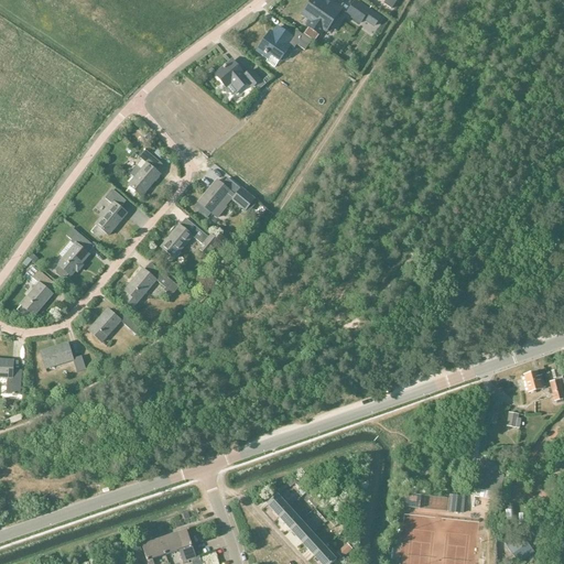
[(312,21),(303,33),(314,41),(318,35),(323,29),(326,31),(335,18),(338,20),(344,12),(334,4),(331,8),(320,0),(312,0),(313,1),(311,0),(304,10),(305,10),(303,14),(312,21)]
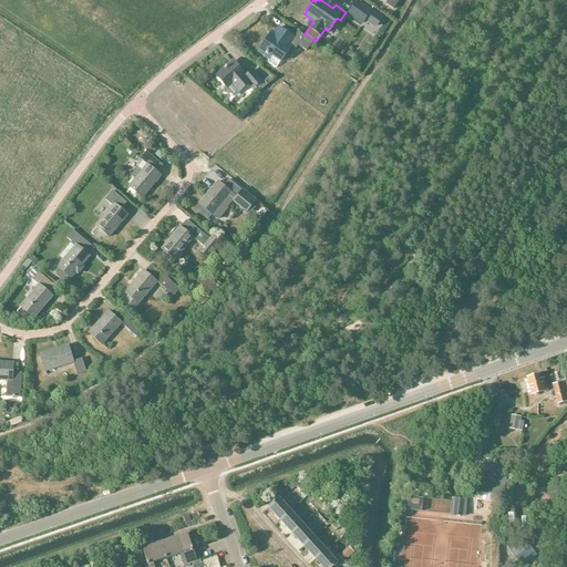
[(371,11),(358,2),(349,14),(362,23),(371,11)]
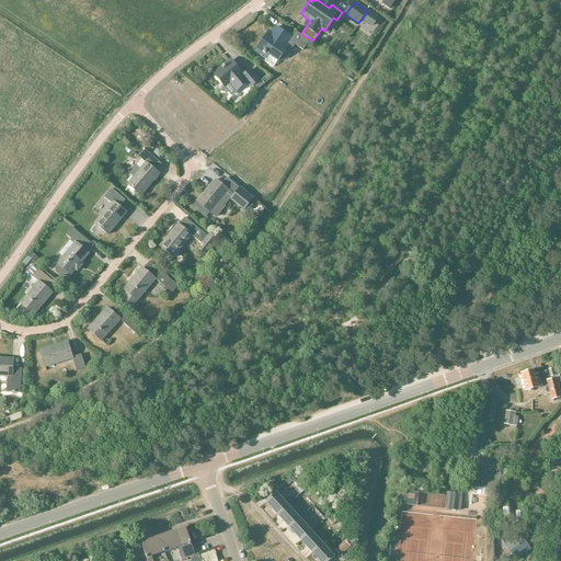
[(265,37),(258,48),(263,53),(263,54),(265,55),(265,54),(268,56),(264,61),(273,68),(288,47),(292,49),(295,45),(302,52),(309,42),(295,31),(290,37),(276,27),(268,39),(265,37)]
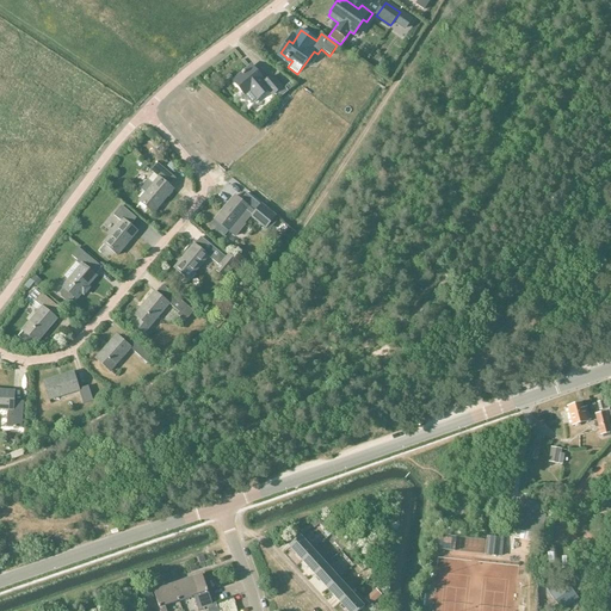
[(242,74),(235,80),(244,90),(242,91),(252,103),(260,96),(261,97),(269,90),(273,96),(275,94),(277,96),(276,97),(278,100),(289,91),(285,87),(283,90),(272,76),(264,82),(261,80),(263,79),(252,67),(245,73),(244,72),(242,74)]
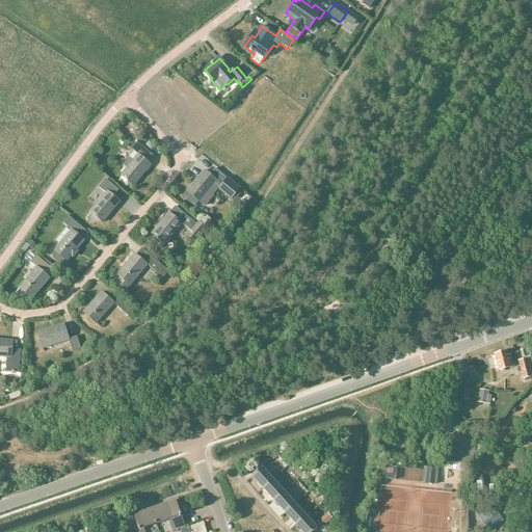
[(133,151),(122,165),(126,168),(121,175),(133,186),(151,165),(148,162),(153,156),(137,141),(131,149),(133,151)]
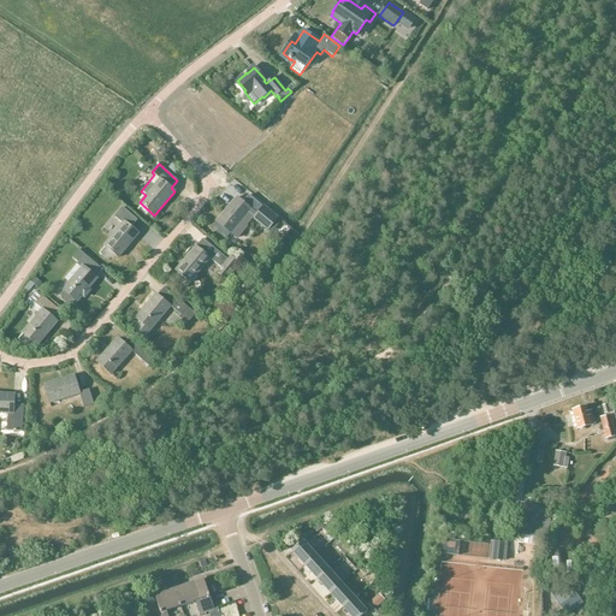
[(237,197),(217,221),(237,238),(248,226),(241,220),(250,209),(256,214),(253,219),(267,231),(278,218),(264,206),(261,209),(259,207),(260,206),(248,195),(242,202),(237,197)]
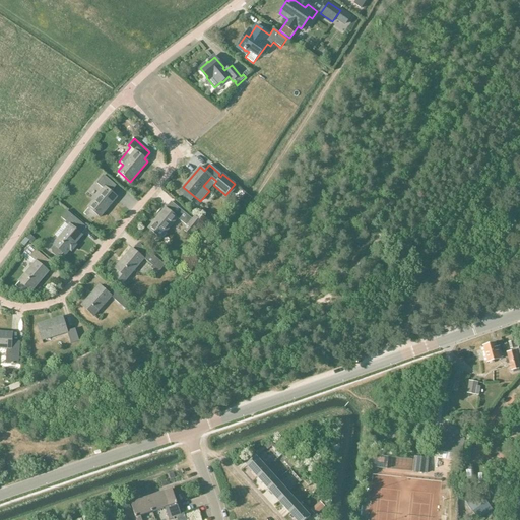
[(100,217),(117,197),(111,192),(116,186),(104,176),(96,184),(104,189),(87,207),(100,217)]
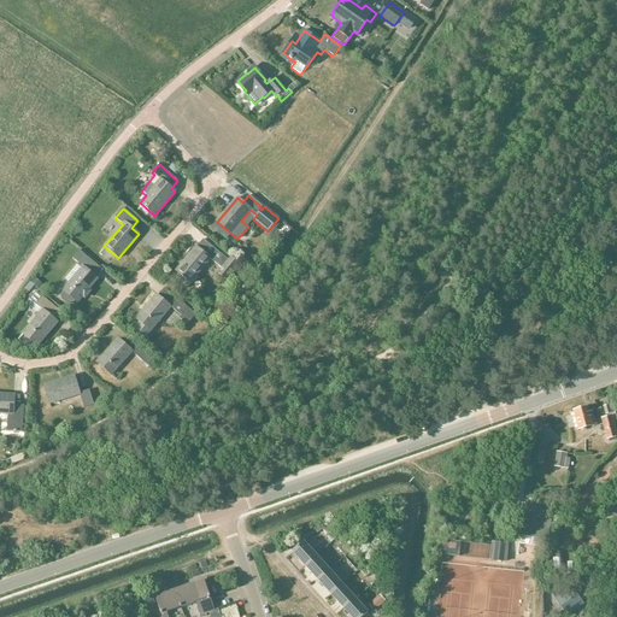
[(231,258),(229,260),(203,240),(176,271),(192,285),(211,260),(221,269),(217,274),(227,281),(240,264),(231,258)]
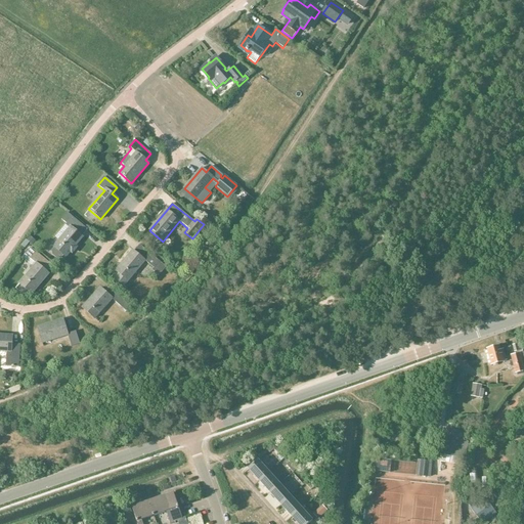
[(69,228),(52,247),(55,249),(52,252),(53,256),(57,259),(61,259),(63,256),(66,258),(83,236),(82,236),(83,235),(88,229),(68,213),(61,220),(67,224),(66,225),(69,228)]
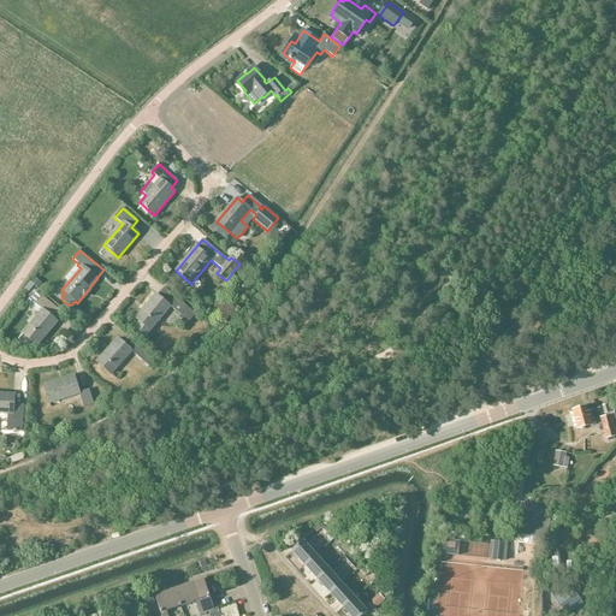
[(242,255),(237,260),(246,266),(249,261),(242,255)]
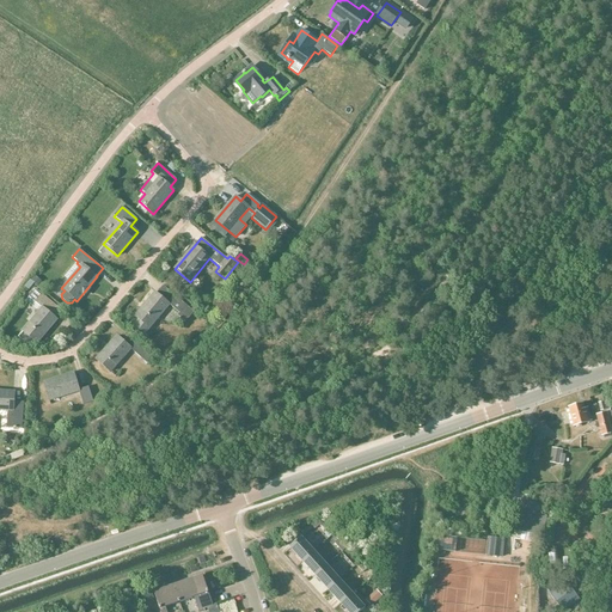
[(36,275),(32,280),(38,285),(42,281),(36,275)]
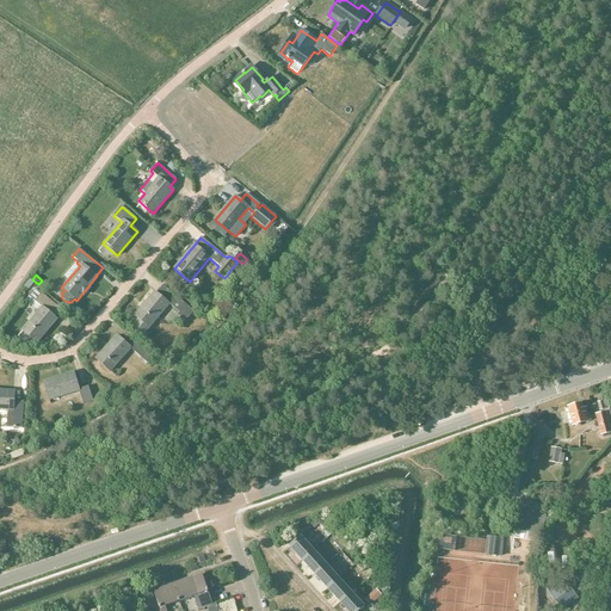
[(162,285),(156,292),(156,294),(155,292),(135,316),(140,319),(134,327),(144,335),(170,304),(179,313),(178,315),(185,322),(193,312),(162,285)]
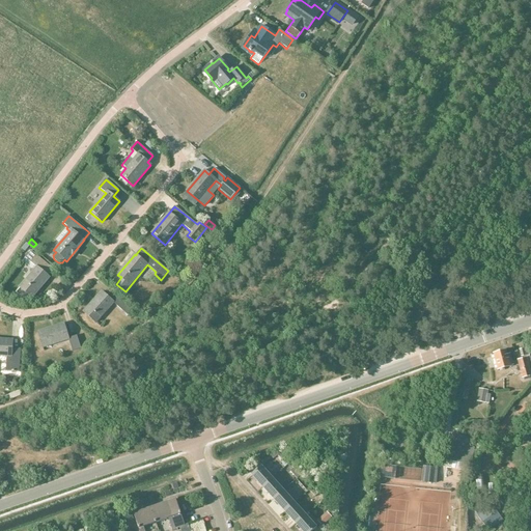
[(35,267),(19,287),(32,298),(49,277),(48,276),(53,270),(31,251),(25,257),(35,267)]
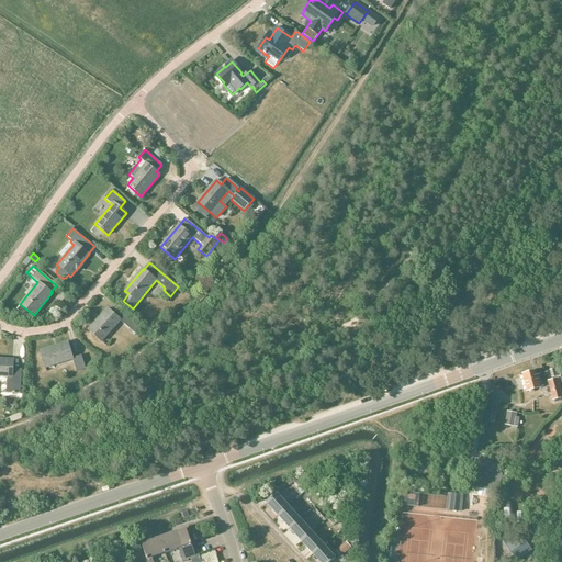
[(136,323),(121,307),(114,314),(108,308),(89,330),(102,343),(121,322),(136,335),(142,328),(136,323)]
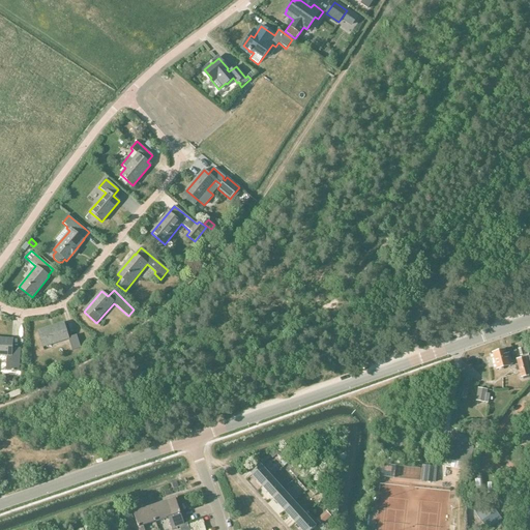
[(77,335),(69,337),(68,337),(64,324),(38,332),(43,348),(69,340),(72,351),(81,349),(77,335)]
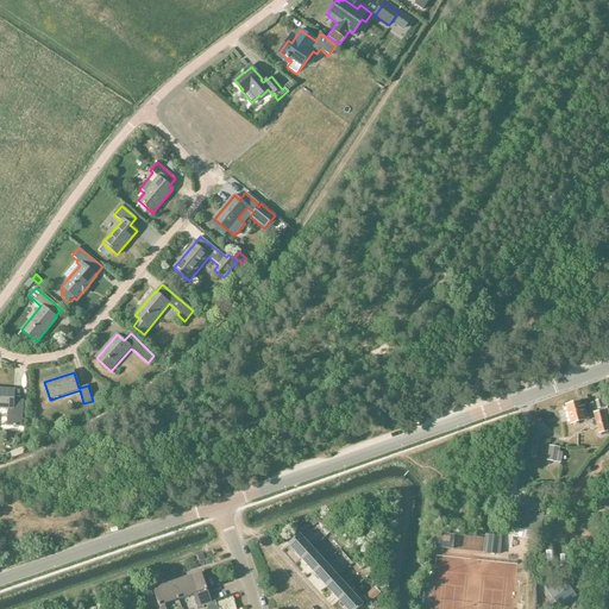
[(0,408),(8,409),(7,426),(23,427),(24,401),(14,400),(14,390),(0,389),(0,408)]
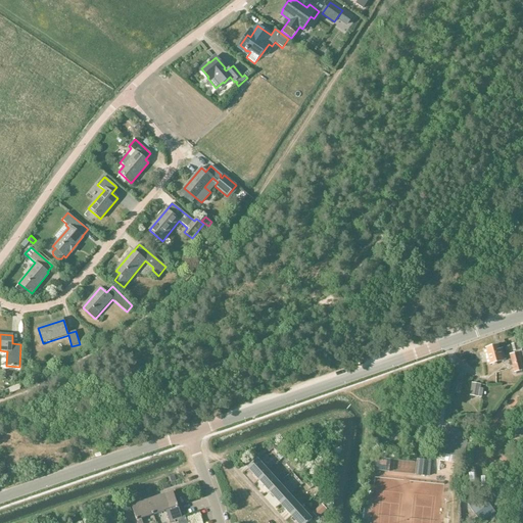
[(519,342),(511,345),(513,351),(518,350),(518,348),(521,348),(519,342)]
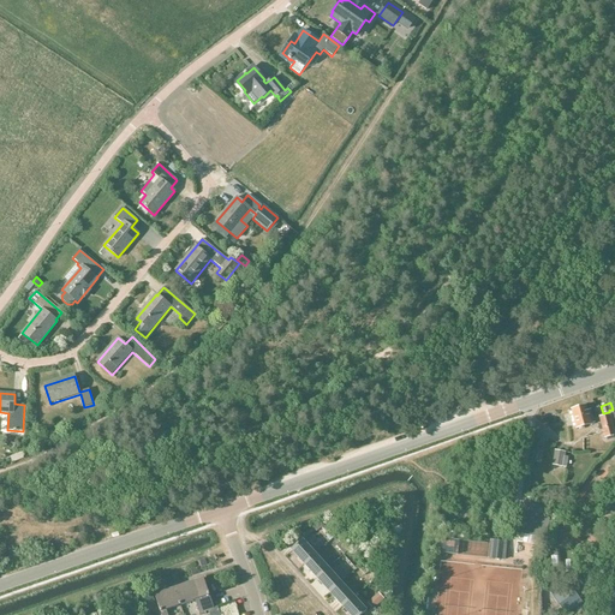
[(595,423),(591,410),(587,411),(586,406),(572,410),(577,429),(591,425),(591,424),(595,423)]
